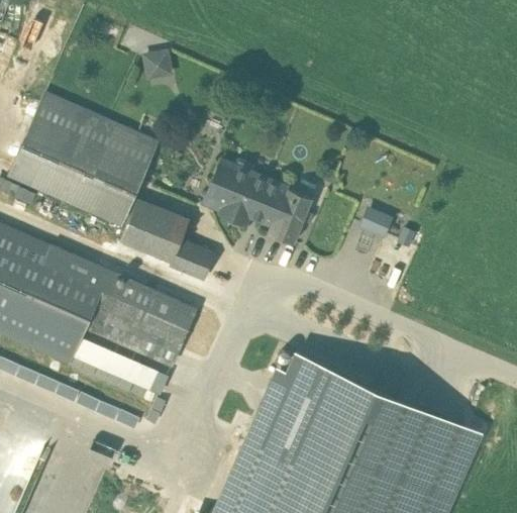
[(148,79),(175,74),(171,47),(143,53),(148,79)]
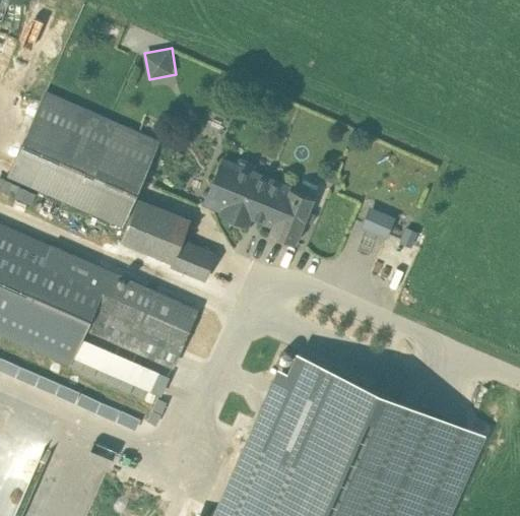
[(157,145),(45,95),(9,176),(121,226),(157,145)]
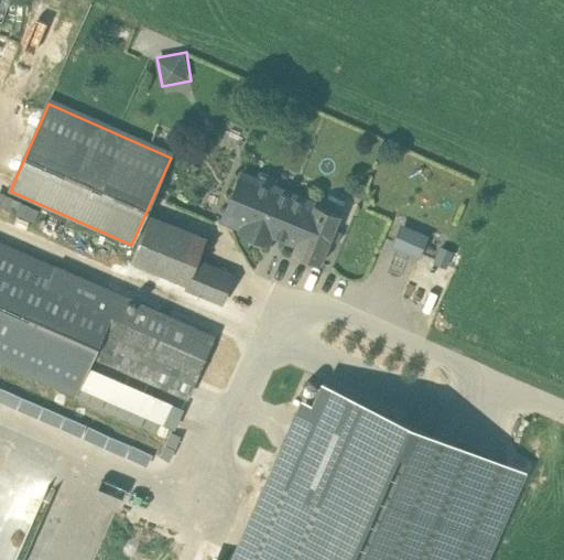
[(261,179),(253,182),(241,176),(224,218),(245,226),(241,232),(268,243),(270,237),(296,248),(314,207),(275,191),(273,183),(261,179)]
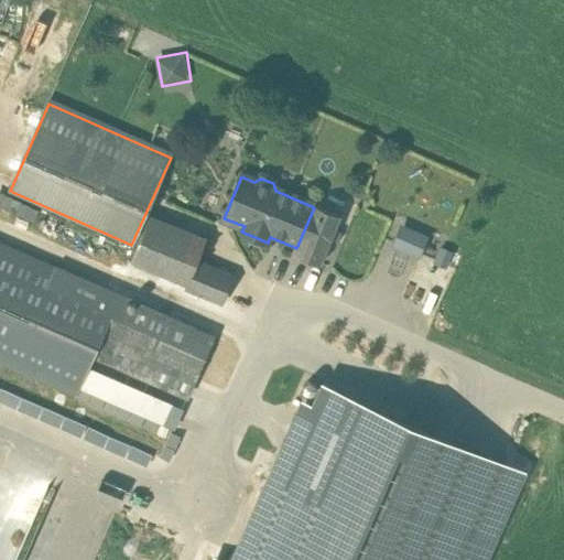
[(340,218),(314,207),(296,248),(293,257),(321,267),(331,243),(337,246),(342,236),(335,233),(340,218)]
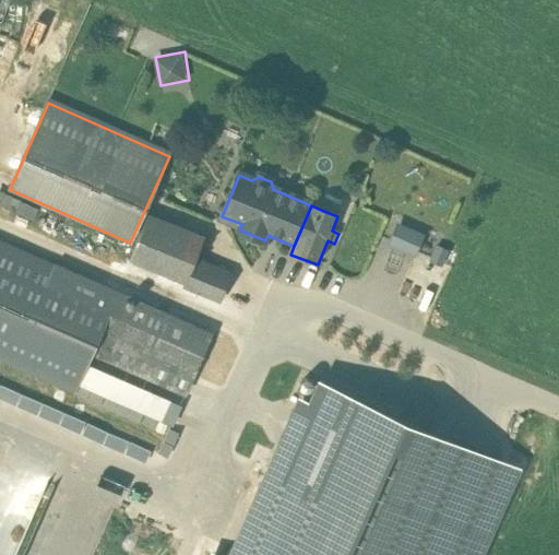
[(204,240),(147,217),(129,262),(185,285),(195,261),(204,240)]
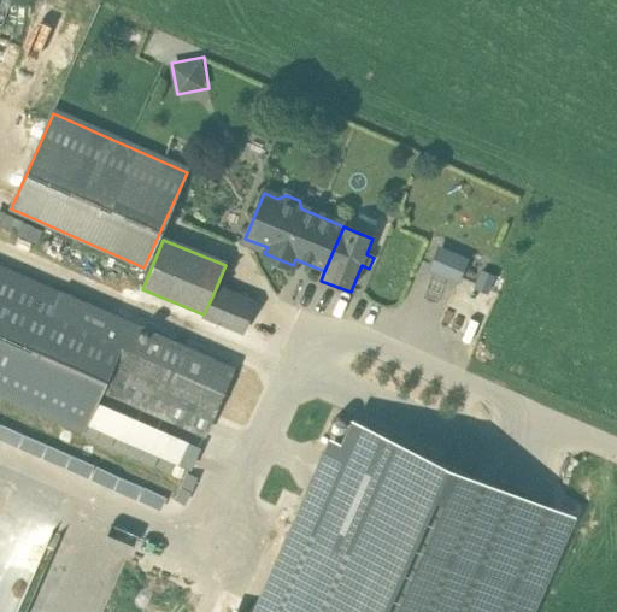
[(429,271),(460,284),(471,259),(440,246),(429,271)]
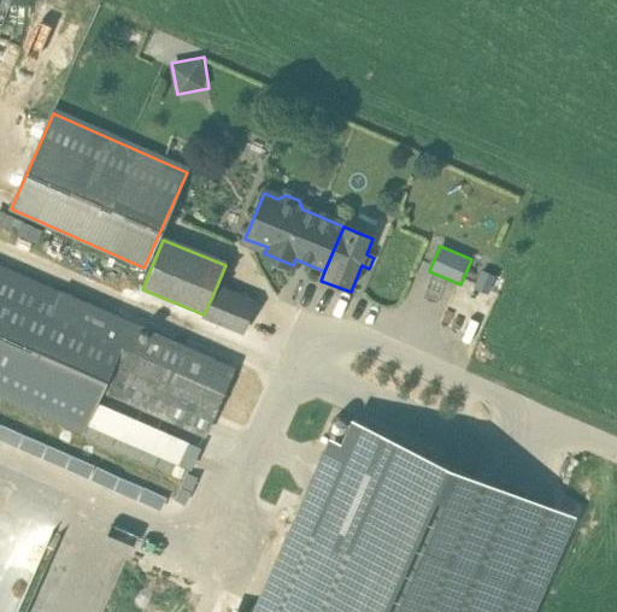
[(131,327),(0,268),(0,400),(83,436),(103,394),(131,327)]
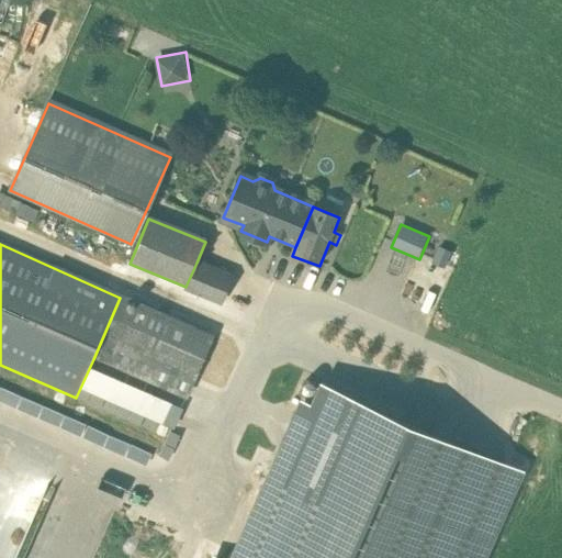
[(446,268),(451,253),(438,247),(431,263),(446,268)]
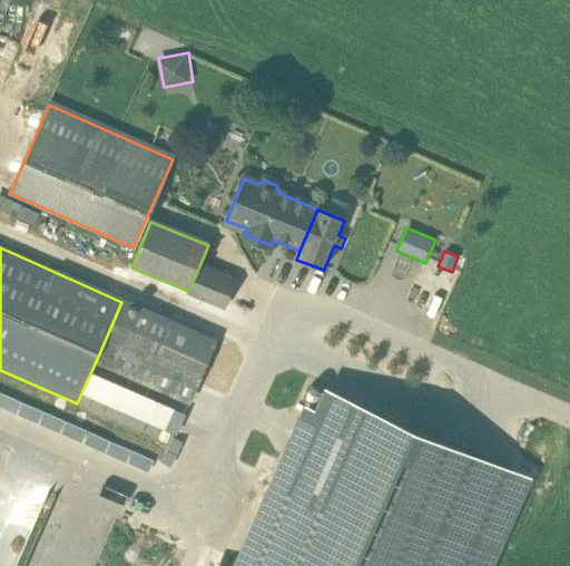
[(199,266),(188,291),(186,294),(224,310),(235,282),(199,266)]
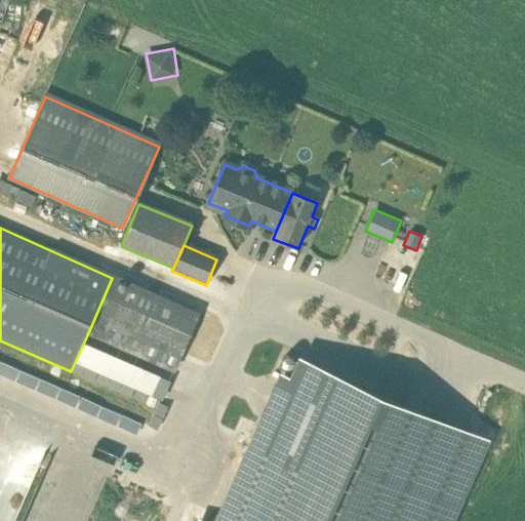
[(198,316),(112,278),(87,335),(172,373),(198,316)]
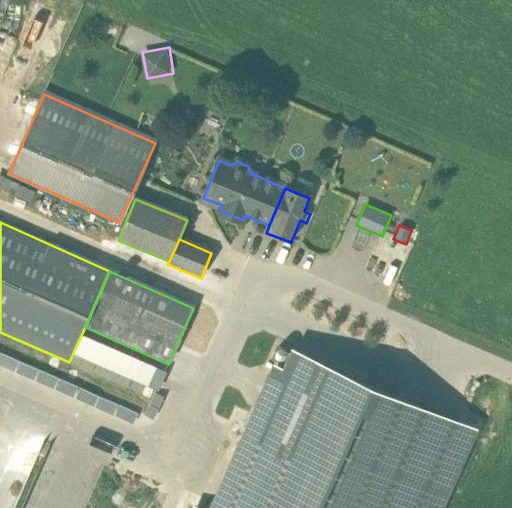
[(436,507),(471,430),(293,352),(285,369),(255,437),(272,445),(244,507),(436,507)]
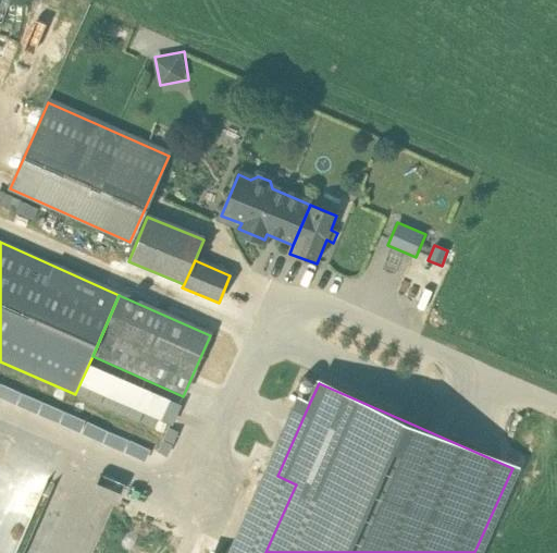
[(277,476),(310,402),(297,396),(226,552),(213,552),(210,551),(209,552),(265,552),(296,484),(277,476)]
